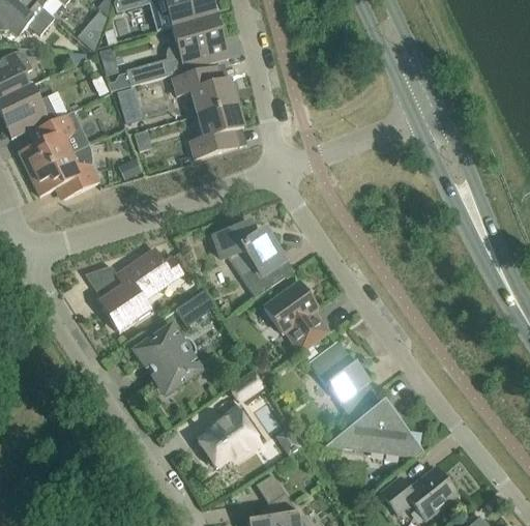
[(0,0),(0,28),(9,28),(18,35),(24,28),(28,23),(40,33),(55,17),(42,6),(42,7),(34,0),(0,0)]
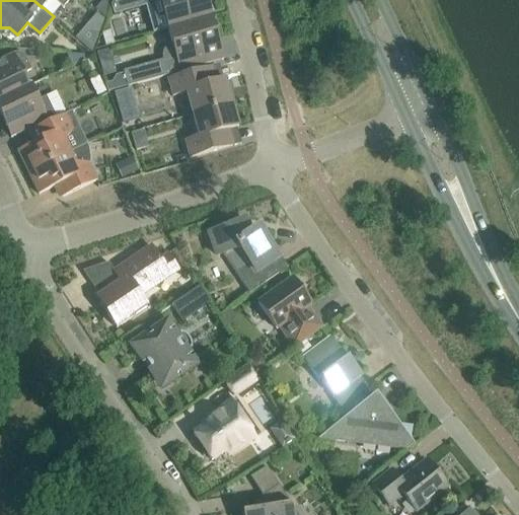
[(211,13),(207,0),(113,0),(112,2),(114,11),(147,1),(149,5),(152,8),(155,10),(160,11),(164,11),(168,24),(211,13)]
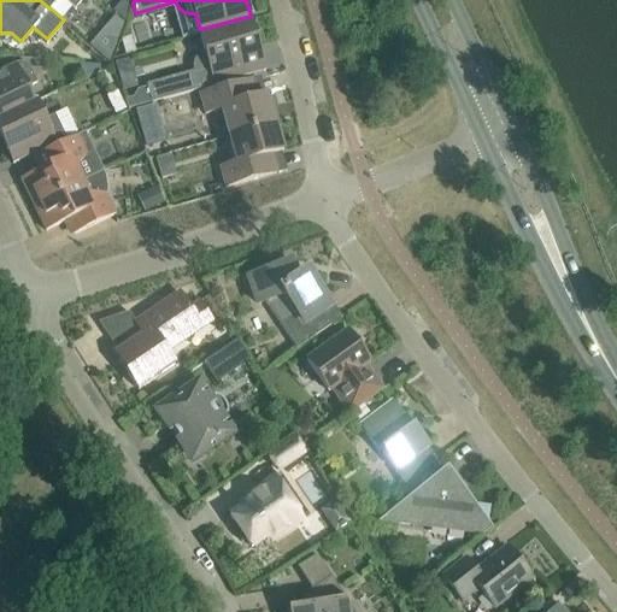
[(265,66),(251,16),(200,29),(205,46),(200,48),(197,52),(194,57),(193,62),(193,66),(146,80),(152,99),(265,66)]
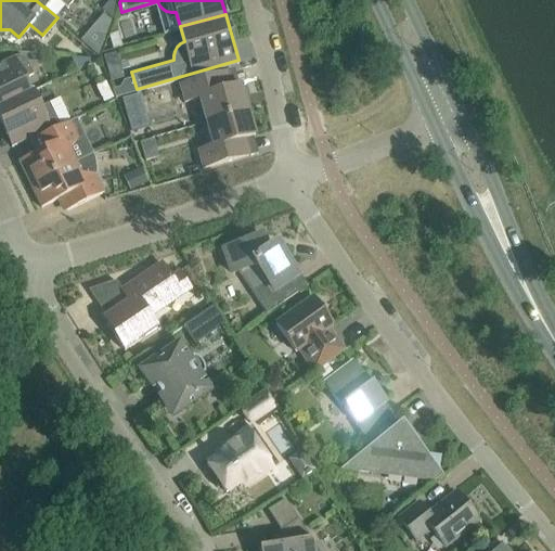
[(17,52),(0,60),(0,103),(33,88),(33,87),(30,88),(24,75),(34,71),(25,52),(17,52)]
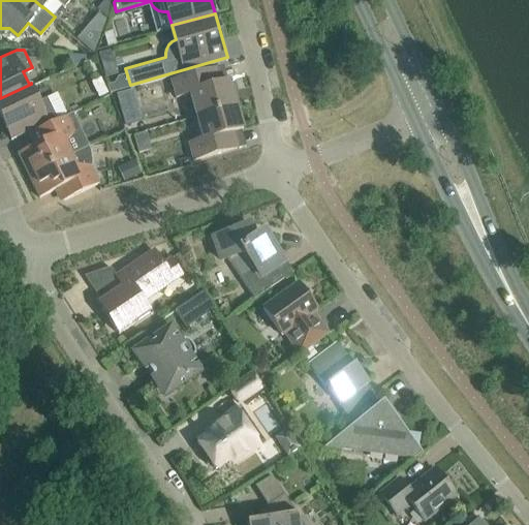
[(94,52),(67,51),(73,63),(94,53),(94,52)]
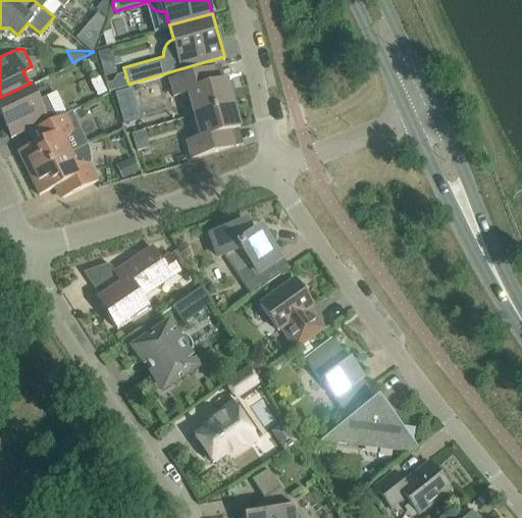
[(188,89),(194,111),(232,100),(226,76),(216,80),(212,64),(169,75),(173,93),(188,89)]
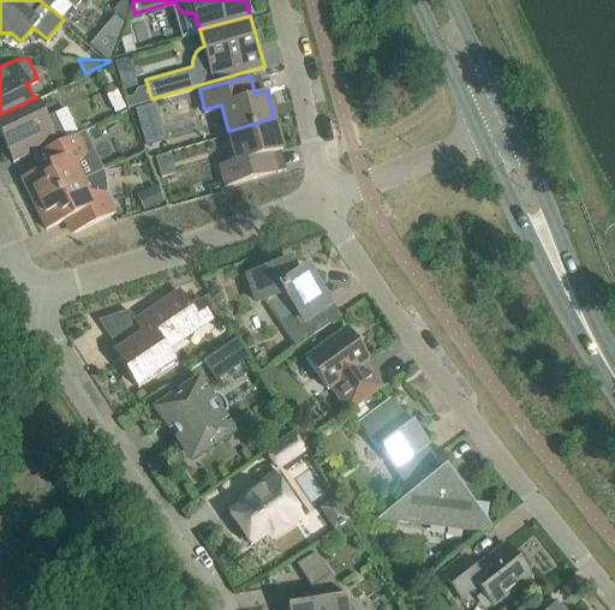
[(45,114),(36,97),(0,114),(0,130),(13,159),(66,133),(55,109),(45,114)]
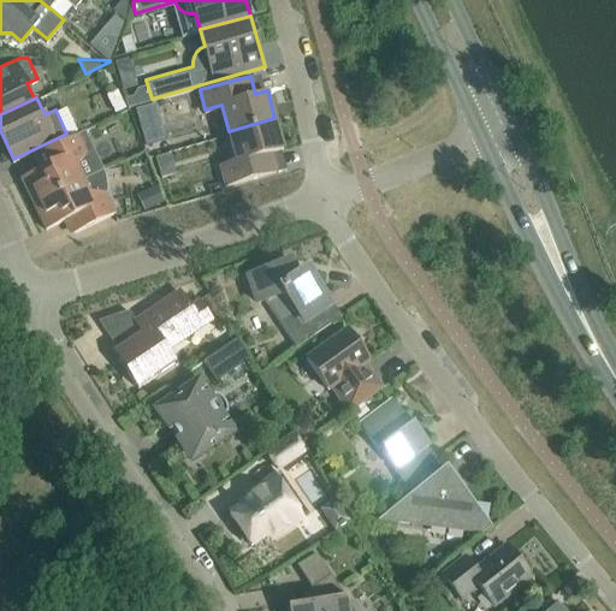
[(167,137),(157,99),(135,105),(146,143),(167,137)]
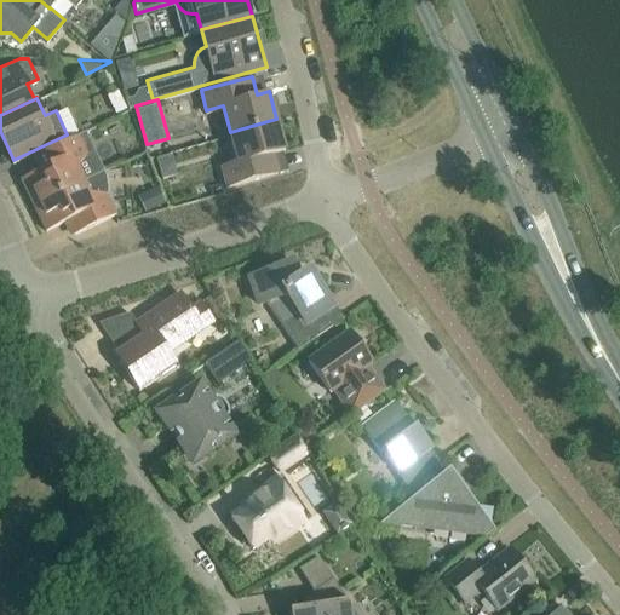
[(285,147),(276,119),(230,132),(237,159),(222,164),(227,184),(279,170),(273,150),(285,147)]
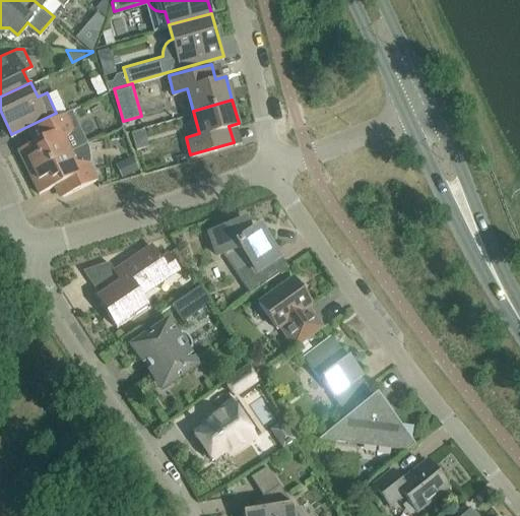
[(87,140),(77,118),(70,122),(65,111),(30,127),(36,138),(17,147),(28,169),(70,149),(87,140)]
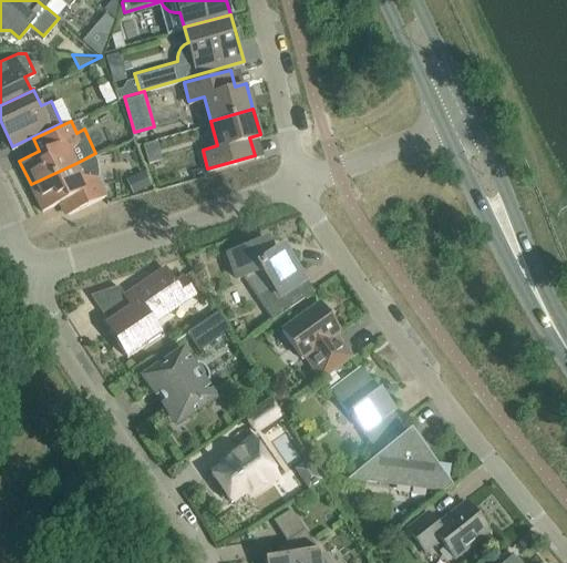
[(106,193),(98,175),(99,172),(99,165),(98,159),(95,153),(76,163),(31,184),(42,208),(62,198),(69,212),(106,193)]
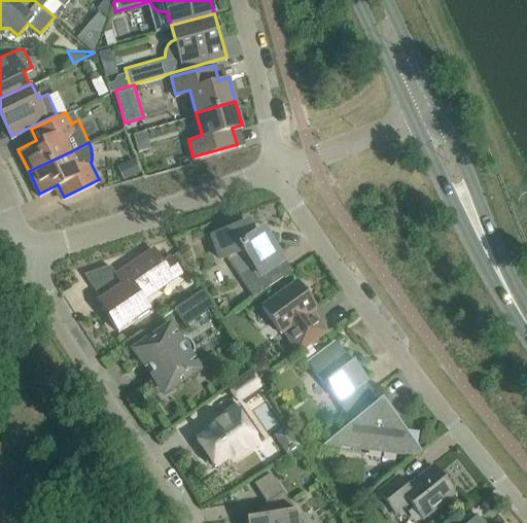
[(284,273),(277,263),(284,258),(272,238),(270,240),(261,229),(253,235),(245,222),(212,234),(220,255),(226,253),(253,294),(284,273)]
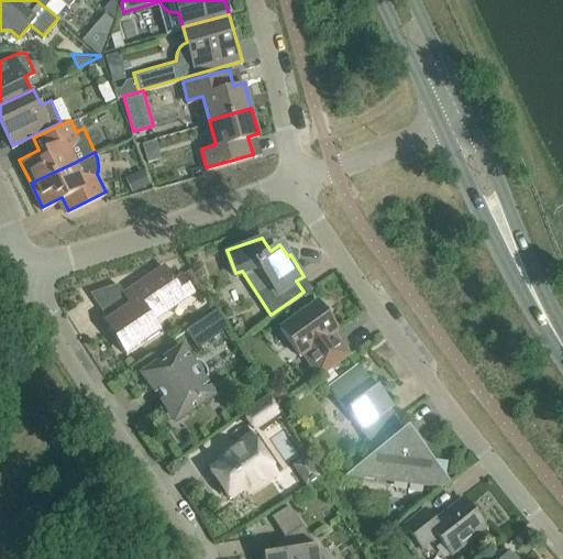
[(90,291),(108,316),(105,319),(127,351),(159,329),(153,318),(167,308),(164,303),(190,285),(194,289),(195,289),(181,271),(174,277),(164,262),(123,289),(118,281),(90,291)]
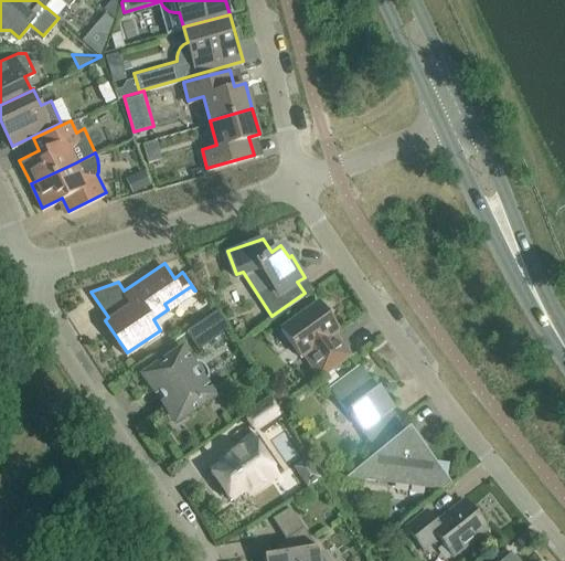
[(351,352),(339,336),(336,330),(338,329),(327,314),(328,311),(328,308),(327,306),(326,304),(322,303),(320,303),(318,300),(280,326),(301,355),(305,353),(320,374),(351,352)]
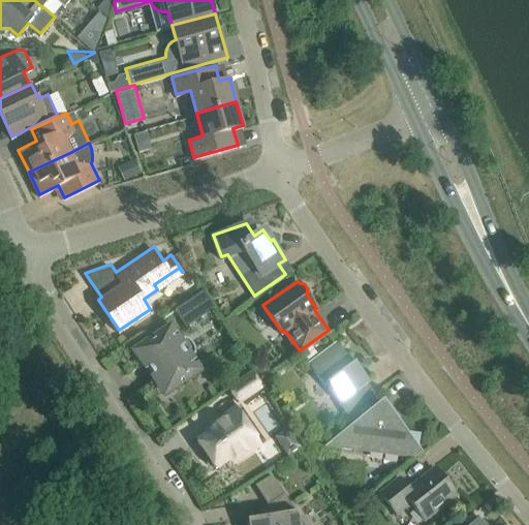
[(204,287),(174,308),(186,325),(215,305),(204,287)]
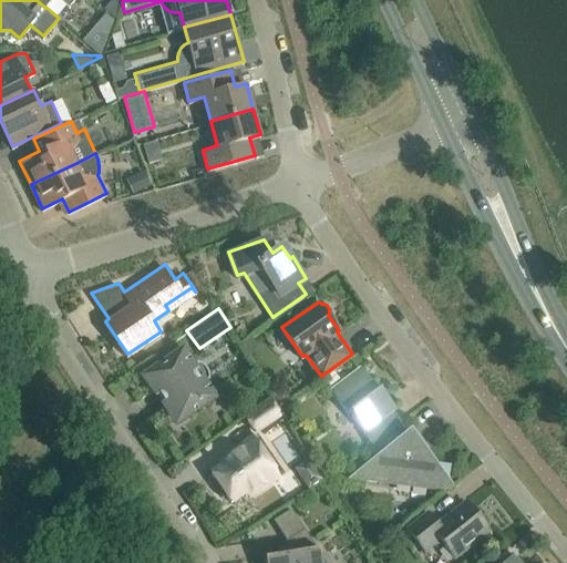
[(203,380),(209,376),(209,371),(207,367),(205,364),(202,360),(198,359),(192,364),(182,349),(160,365),(165,374),(152,382),(154,386),(136,397),(137,398),(155,387),(167,406),(150,418),(151,419),(168,407),(171,410),(184,401),(189,409),(213,393),(203,380)]
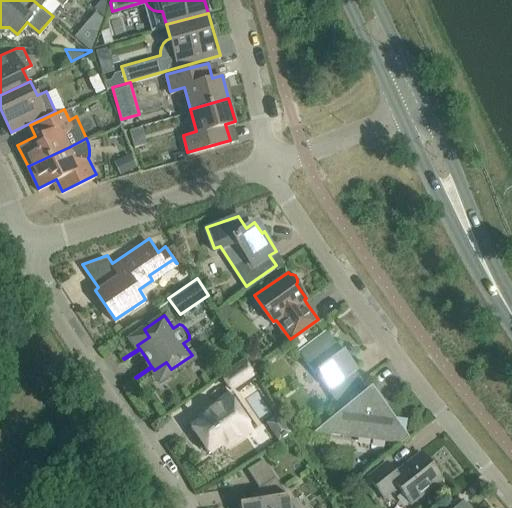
[(326,329),(299,350),(315,371),(316,370),(329,387),(327,388),(335,398),(362,378),(355,368),(357,367),(343,349),(341,350),(326,329)]
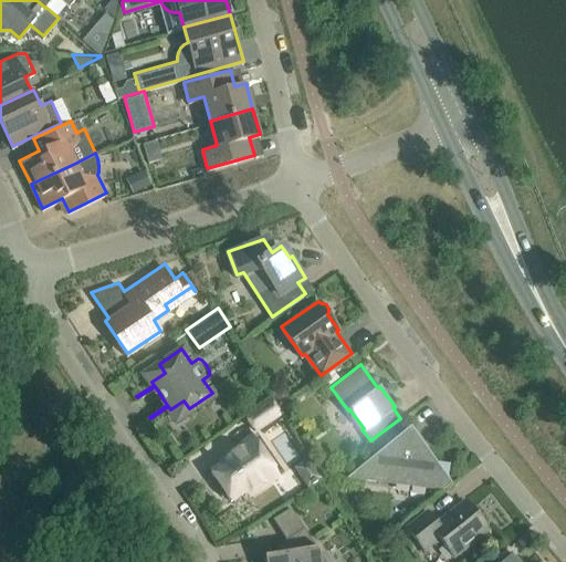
[(247,414),(255,427),(279,412),(270,397),(247,414)]
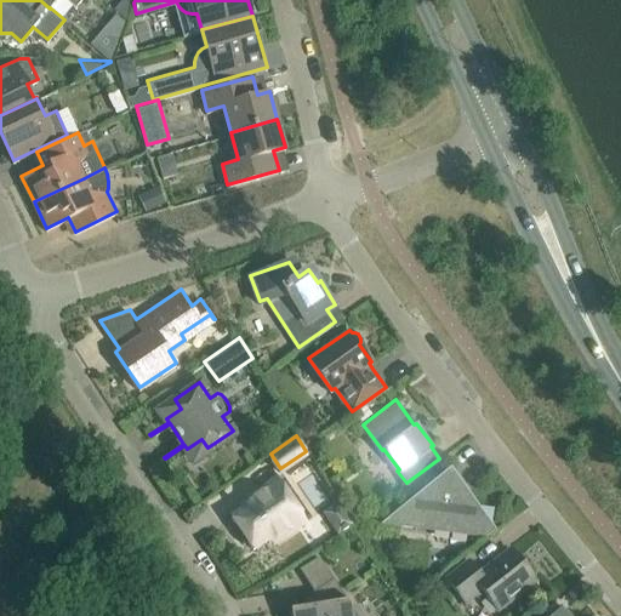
[(450,467),(389,513),(381,520),(486,534),(486,532),(488,532),(496,526),(490,519),(491,508),(480,506),(450,467)]
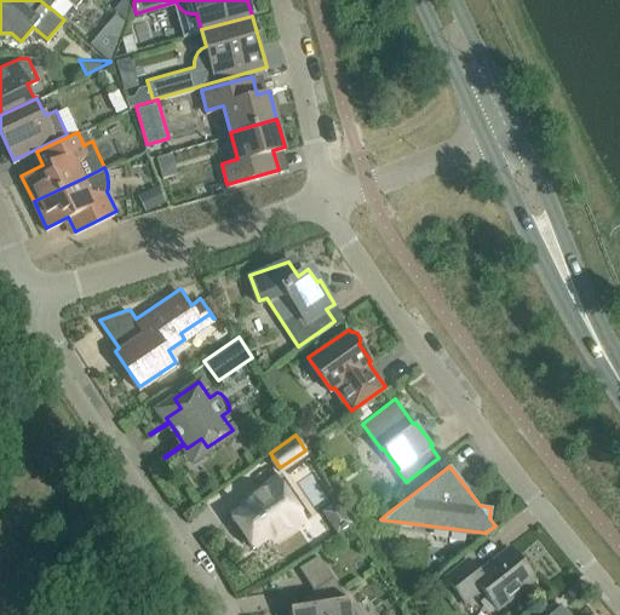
[(231,513),(236,521),(233,524),(244,540),(247,538),(253,545),(285,523),(288,529),(305,517),(302,512),(305,510),(306,504),(300,495),(294,494),(291,496),(276,475),(259,487),(263,492),(231,513)]
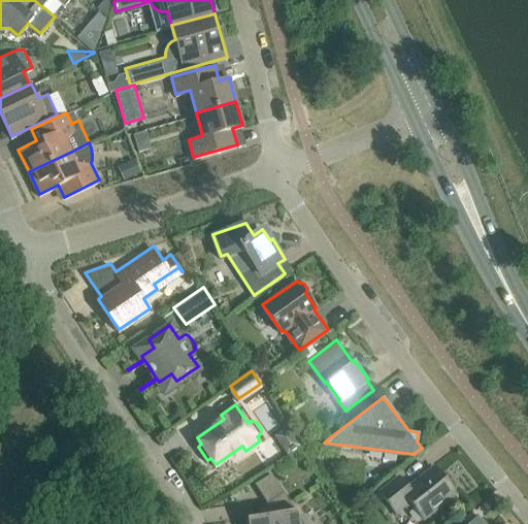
[(413,502),(423,516),(454,491),(459,497),(460,497),(434,464),(408,485),(399,473),(378,490),(395,511),(406,501),(413,502)]
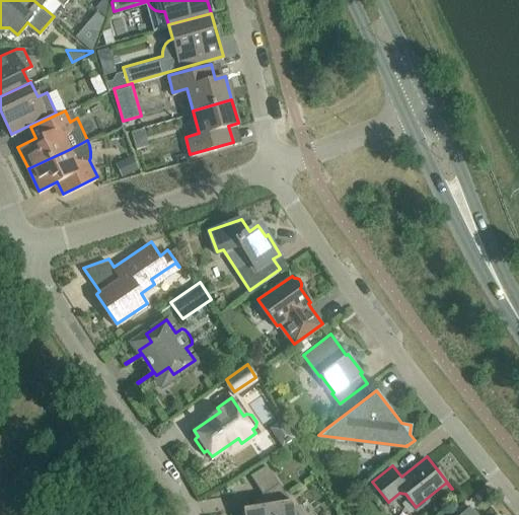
[(300,514),(293,503),(292,500),(291,500),(279,482),(254,497),(260,505),(242,508),(243,514),(300,514)]
